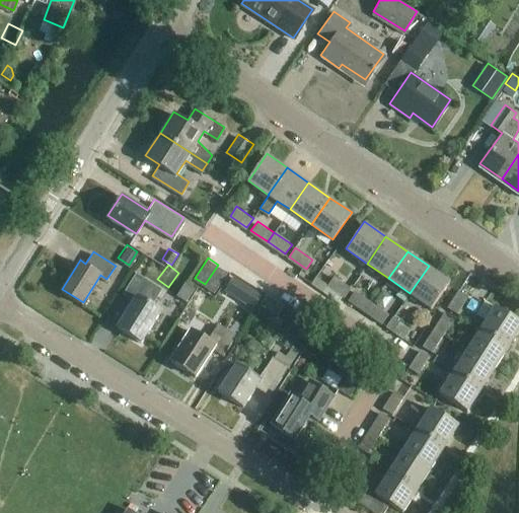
[(218,265),(205,284),(215,291),(227,271),(218,265)]
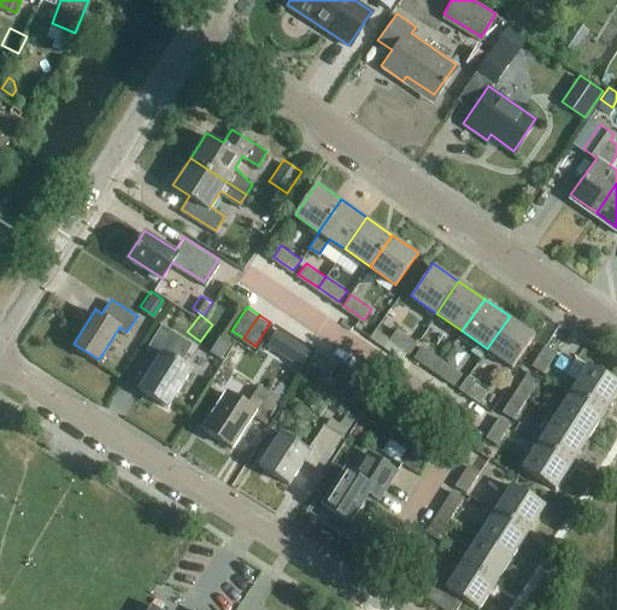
[(510,316),(487,349),(513,367),(535,334),(510,316)]
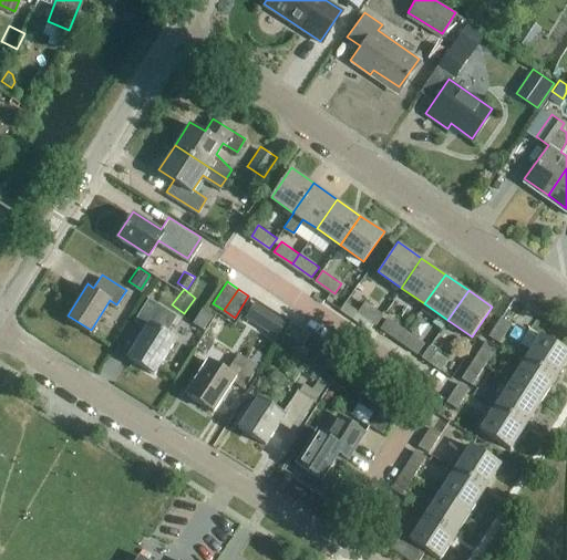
[(155,371),(176,339),(165,331),(177,313),(150,294),(135,317),(147,324),(129,354),(155,371)]
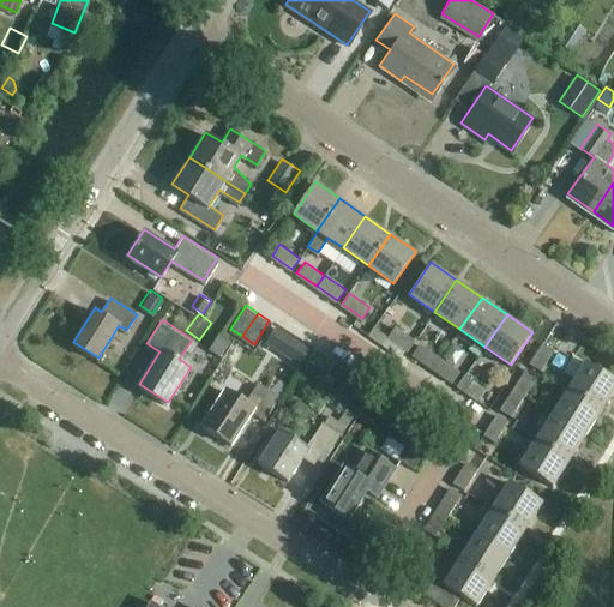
[(408,350),(416,338),(396,324),(387,336),(408,350)]
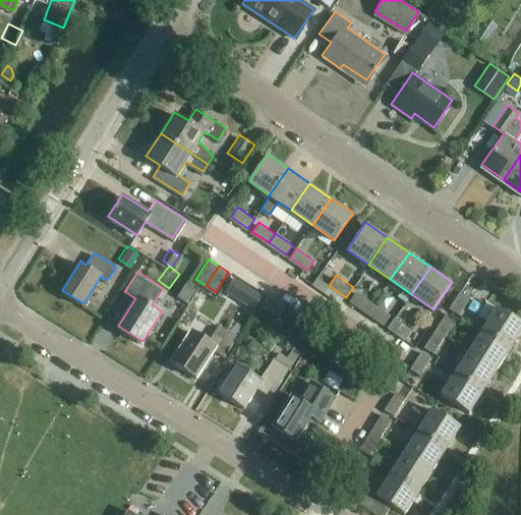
[(459,312),(470,294),(461,288),(450,307),(459,312)]
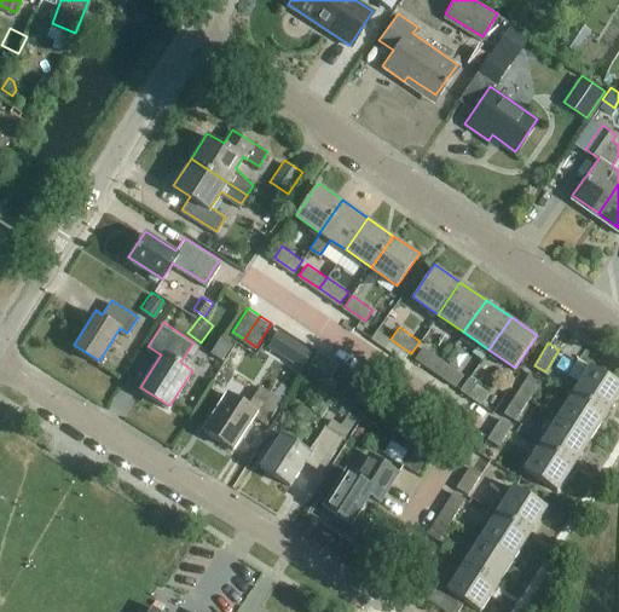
[(437,370),(444,358),(424,345),(416,356),(437,370)]
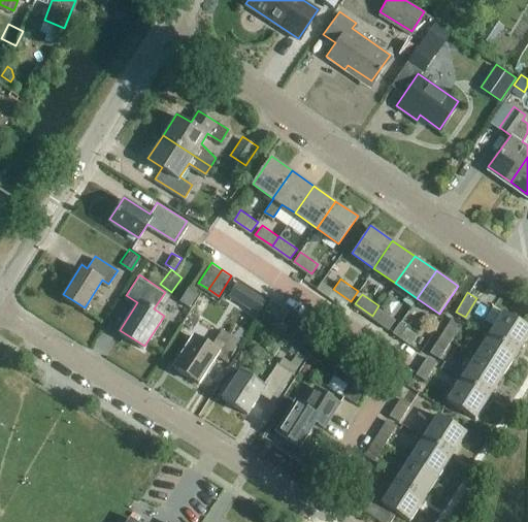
[(270,297),(264,306),(271,311),(276,300),(270,297)]
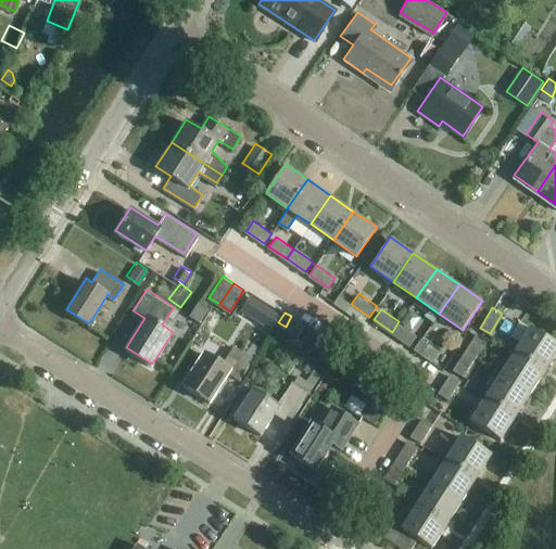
[(399,321),(392,332),(411,344),(417,334),(399,321)]
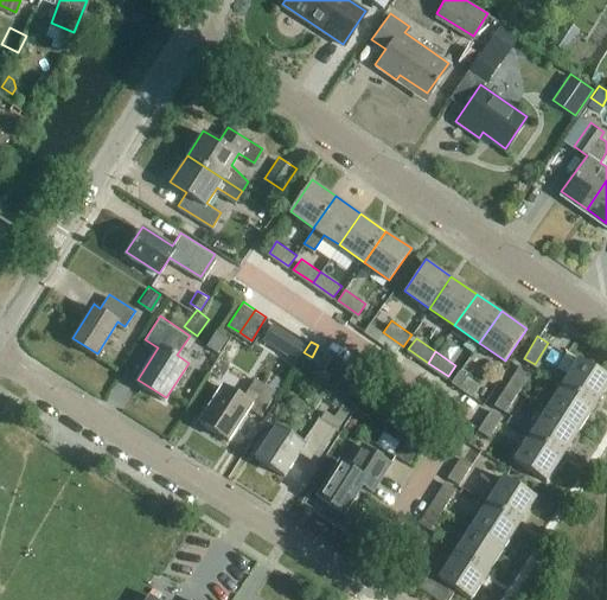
[(563,381),(594,401),(606,381),(606,372),(580,356),(563,381)]
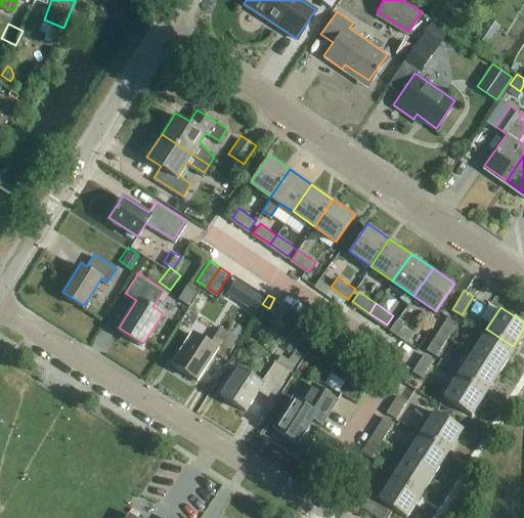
[(439,330),(448,336),(460,318),(450,312),(439,330)]
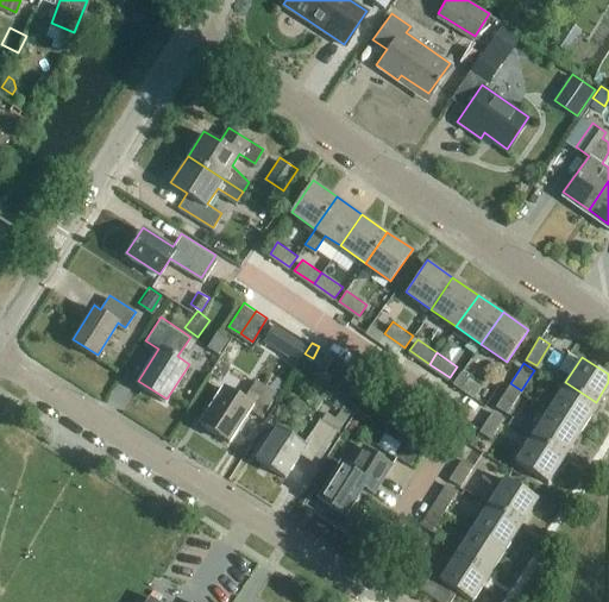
[(473,394),(481,383),(460,370),(453,381),(473,394)]
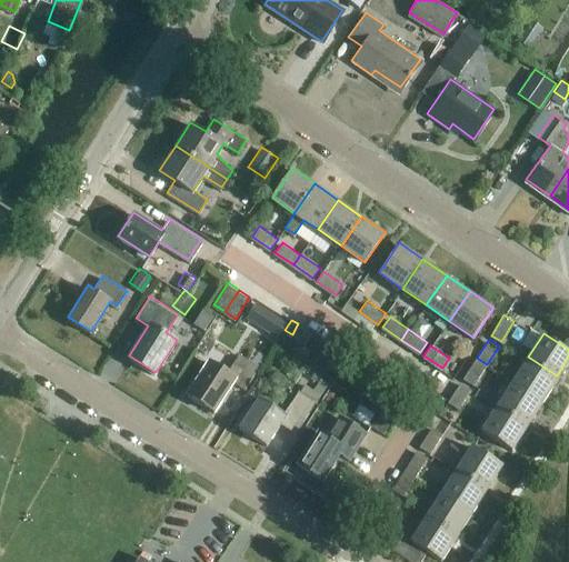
[(235,378),(246,385),(259,364),(249,357),(240,351),(233,361),(228,370),(210,359),(188,393),(215,410),(235,378)]
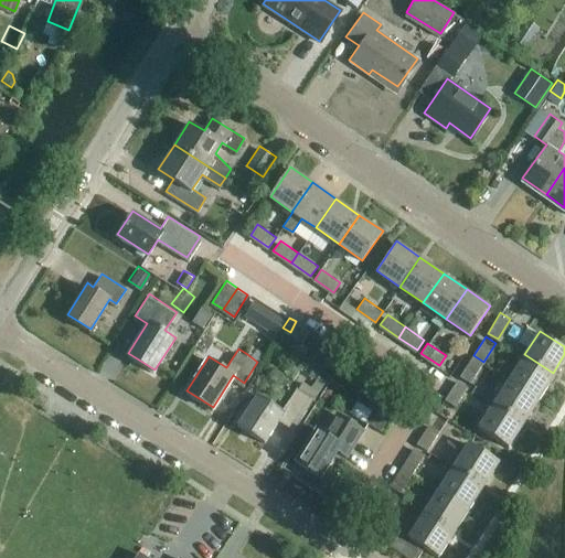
[(539,397),(553,373),(524,354),(509,378),(539,397)]
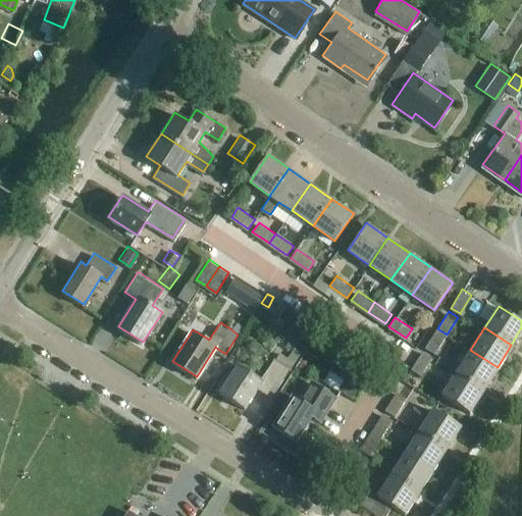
[(435,352),(447,334),(437,328),(426,346),(435,352)]
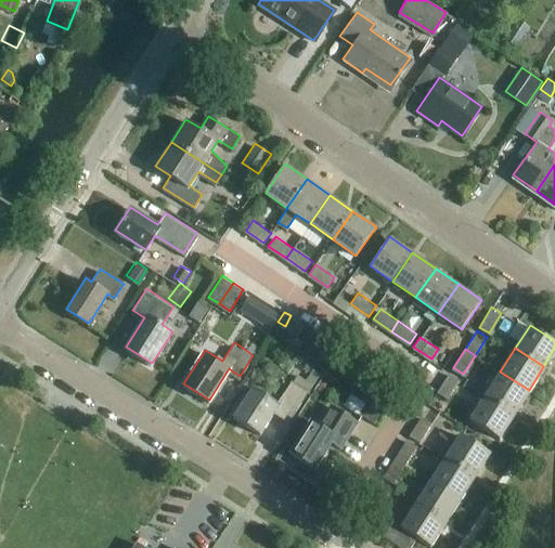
[(292,368),(296,360),(286,354),(282,362),(292,368)]
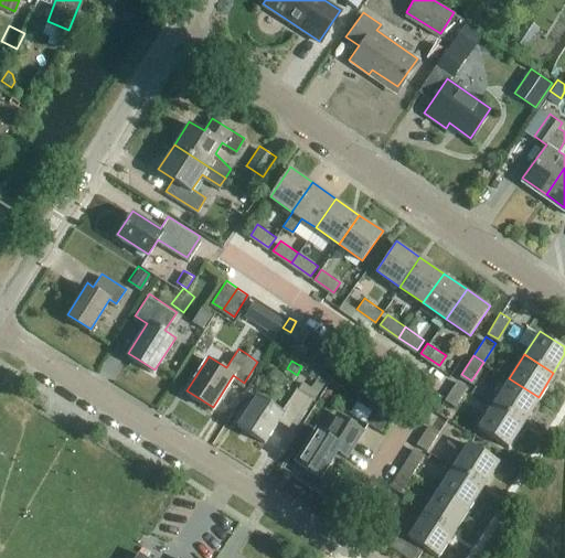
[(348,377),(352,369),(342,364),(338,371),(348,377)]
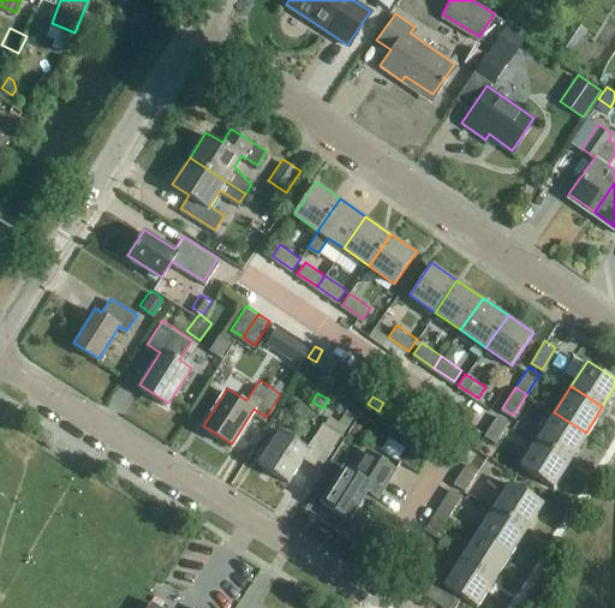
[(334,446),(354,412),(345,406),(338,419),(329,415),(316,435),(308,447),(280,430),(261,462),(290,481),(305,457),(321,466),(334,446)]
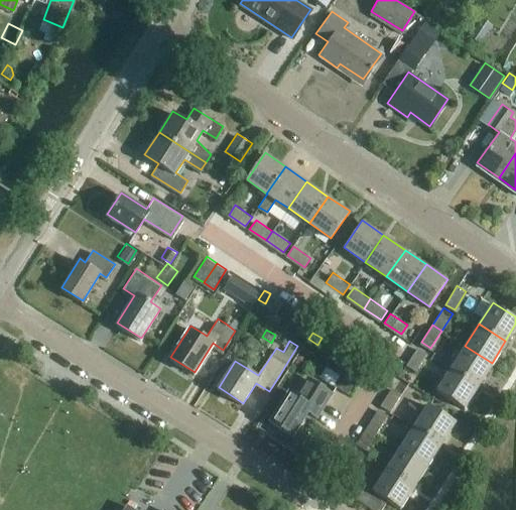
[(478,384),(492,363),(465,346),(450,367),(478,384)]
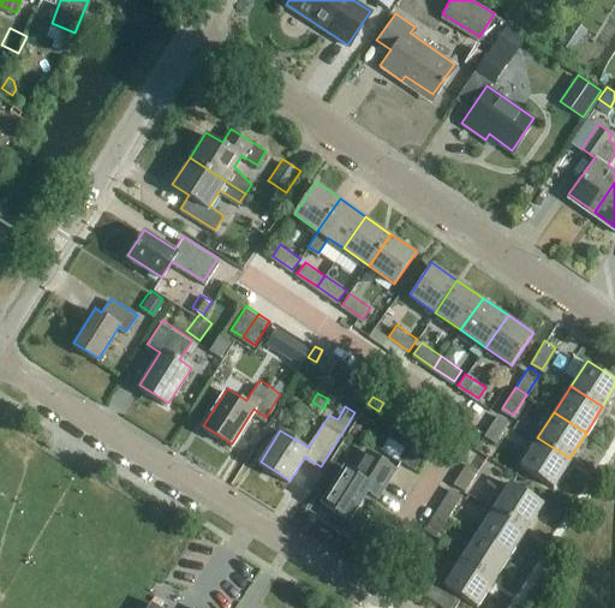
[(496,441),(509,421),(497,413),(484,434),(496,441)]
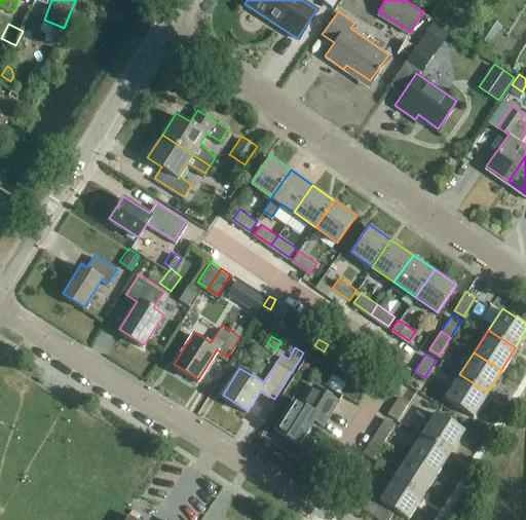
[(473,414),(487,392),(459,374),(445,397),(473,414)]
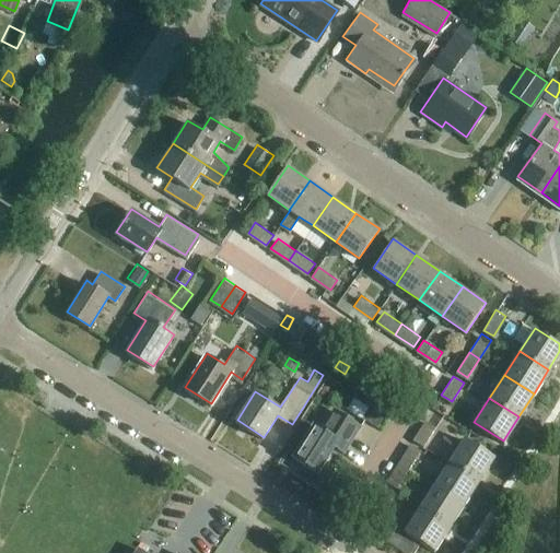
[(324,419),(330,409),(316,399),(310,409),(324,419)]
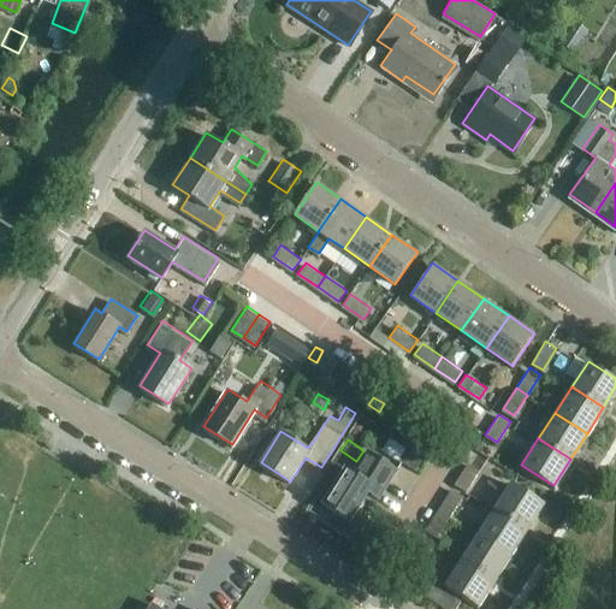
[(408,450),(402,460),(415,467),(421,457),(408,450)]
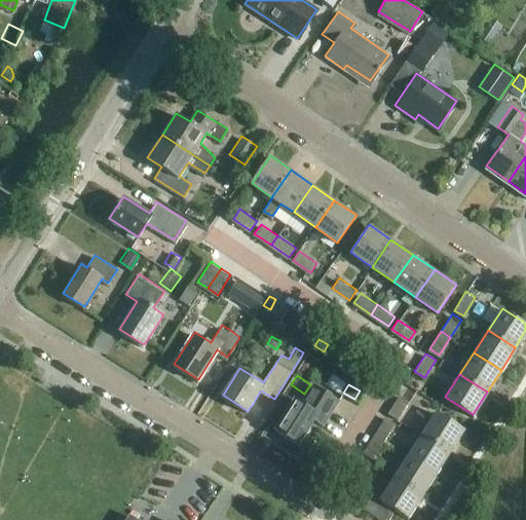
[(285,435),(297,442),(312,417),(323,423),(338,399),(316,385),(304,405),(294,398),(274,429),(276,430),(272,435),(280,440),(285,435)]
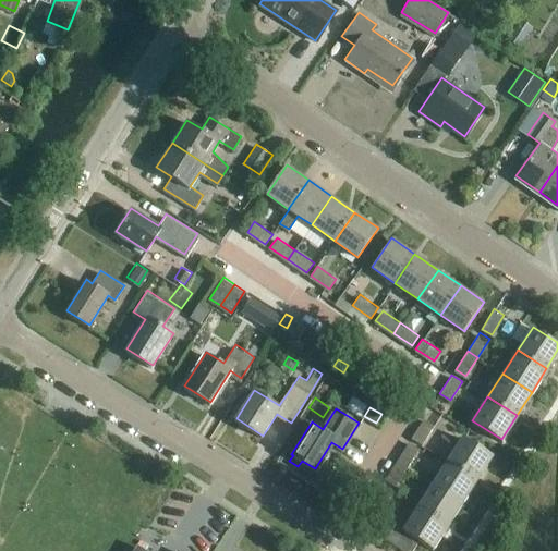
[(423,443),(435,424),(424,417),(412,436),(423,443)]
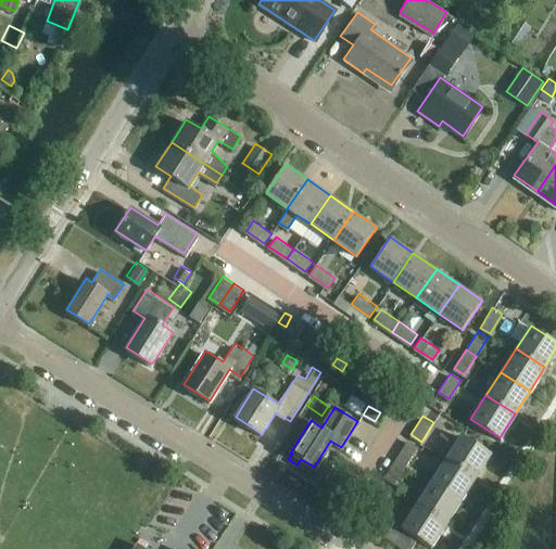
[(446,457),(476,475),(491,452),(462,434),(446,457)]
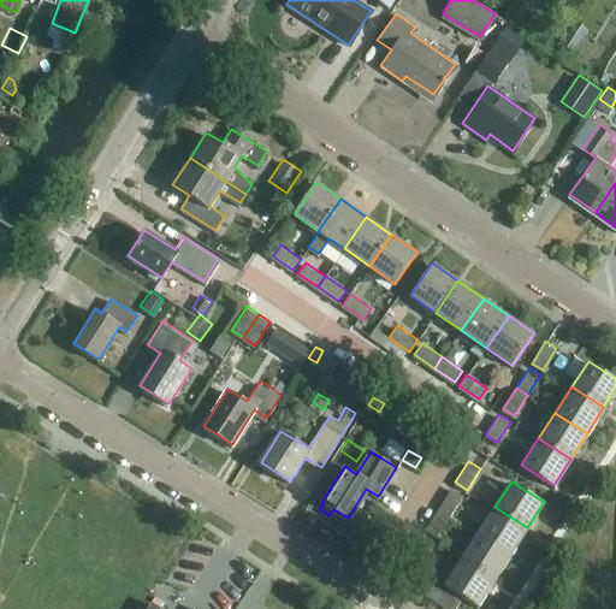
[(439,508),(450,515),(463,495),(451,488),(439,508)]
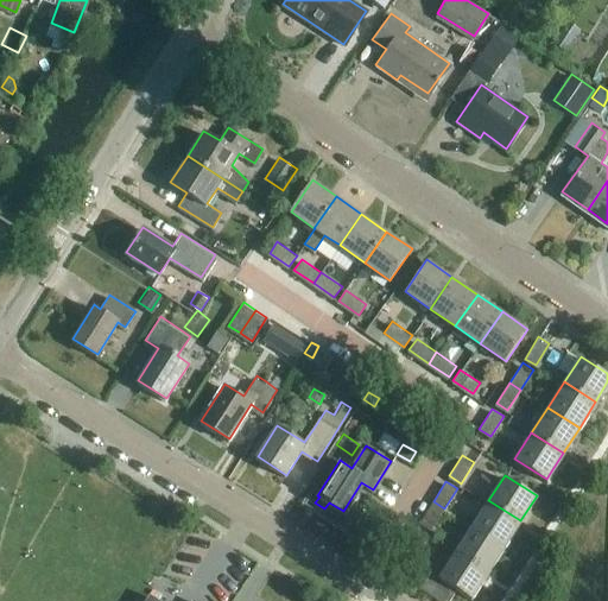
[(504,546),(520,520),(488,500),(472,526),(504,546)]
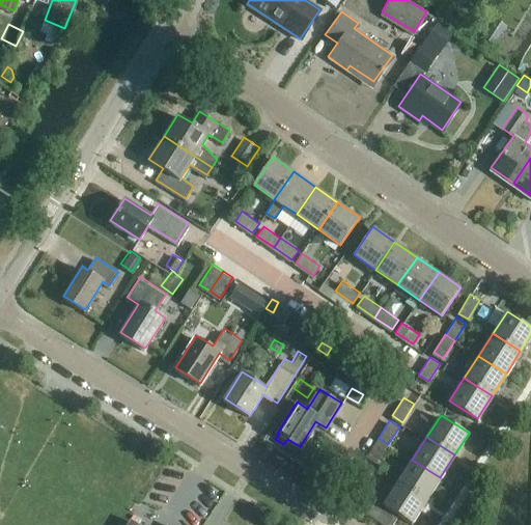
[(376,463),(388,444),(379,438),(366,456),(376,463)]
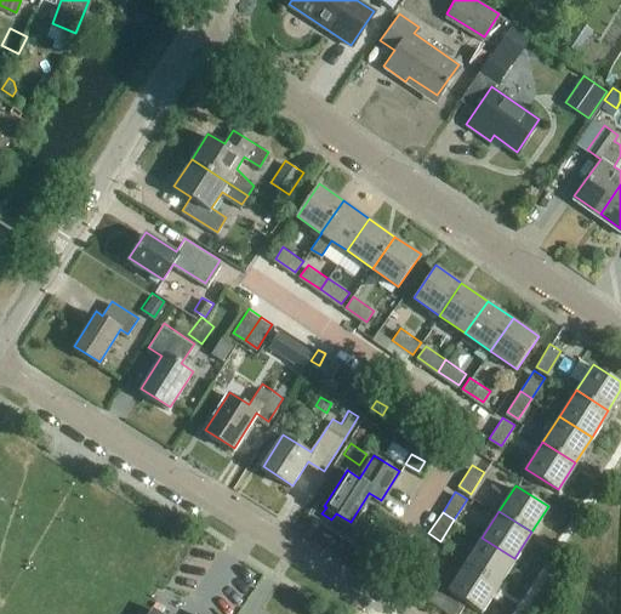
[(426,566),(438,545),(426,538),(414,558),(426,566)]
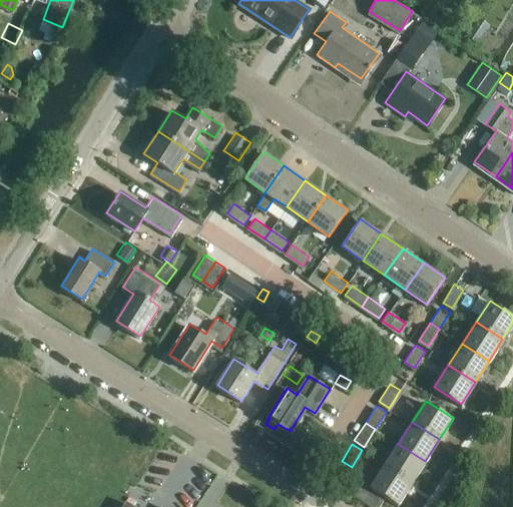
[(412,481),(425,461),(398,444),(385,464),(412,481)]
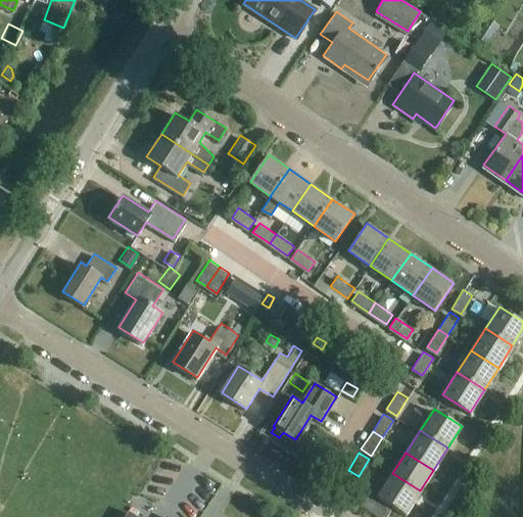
[(406,514),(420,490),(392,473),(379,496),(370,489),(361,504),(381,516),(384,516),(392,506),(406,514)]
